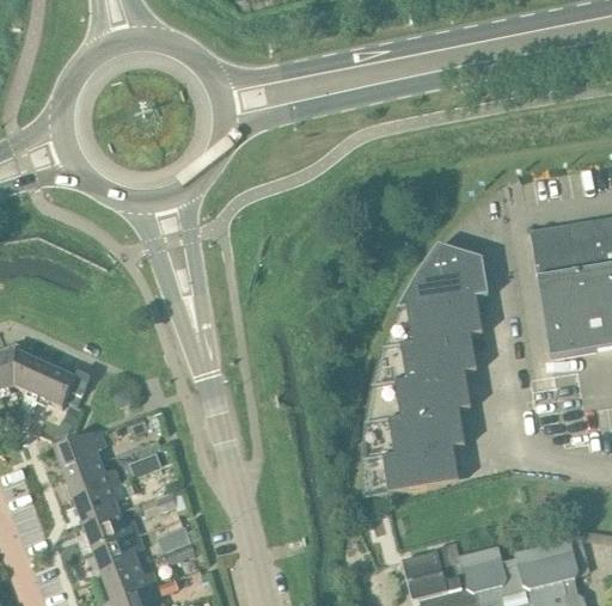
[(611,215),(530,230),(546,332),(550,356),(611,346),(611,215)]
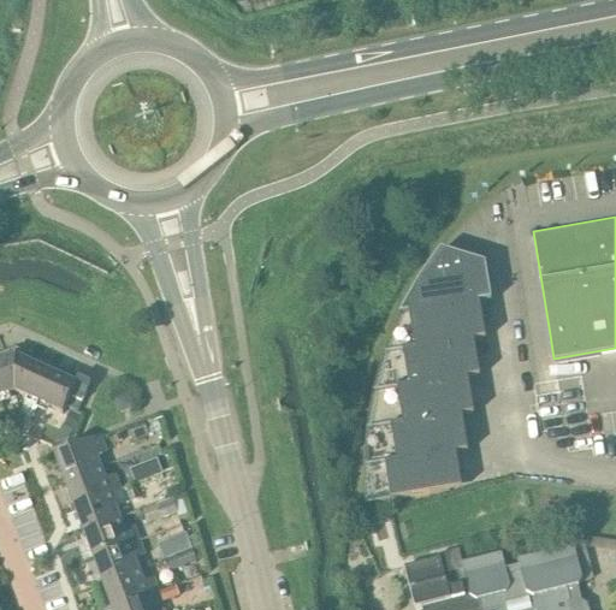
[(416,282),(398,313),(468,301),(480,298),(492,297),(486,260),(440,246),(416,282)]
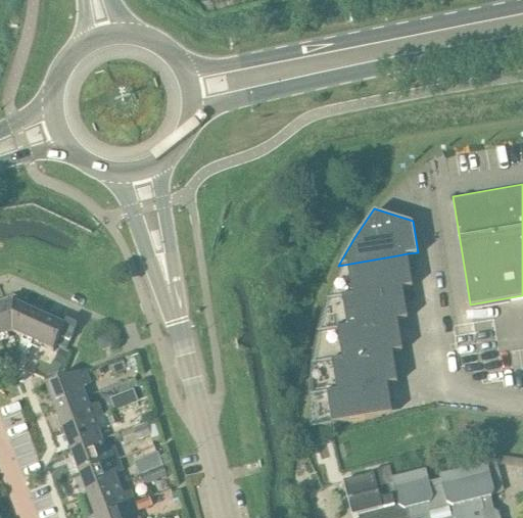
[(408,253),(397,255),(338,266),(325,298),(392,287),(402,286),(413,284),(408,253)]
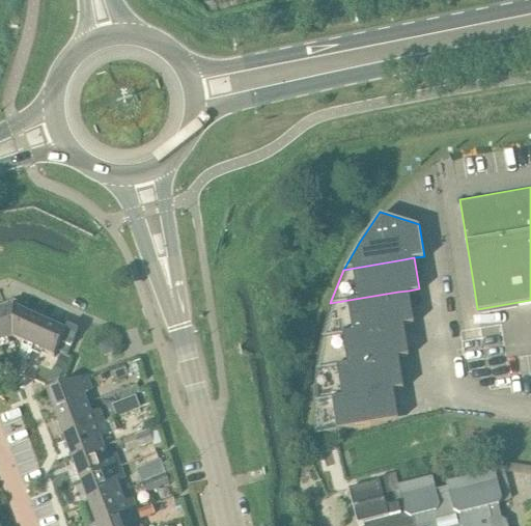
[(409,291),(398,292),(330,303),(320,336),(393,325),(403,323),(414,321),(409,291)]
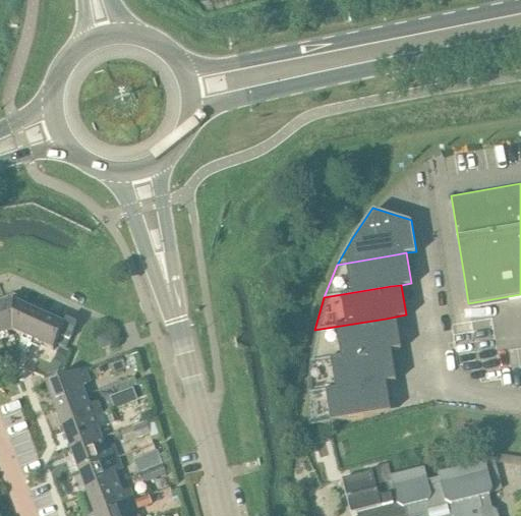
[(0,332),(12,328),(26,297),(14,291),(0,296),(0,332)]
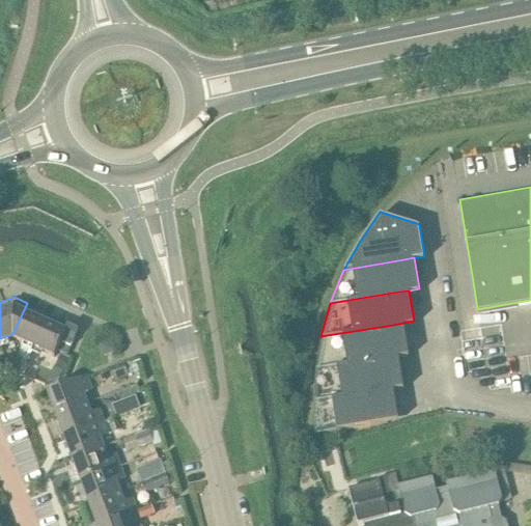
[(27,303),(12,334),(33,343),(48,312),(27,303)]
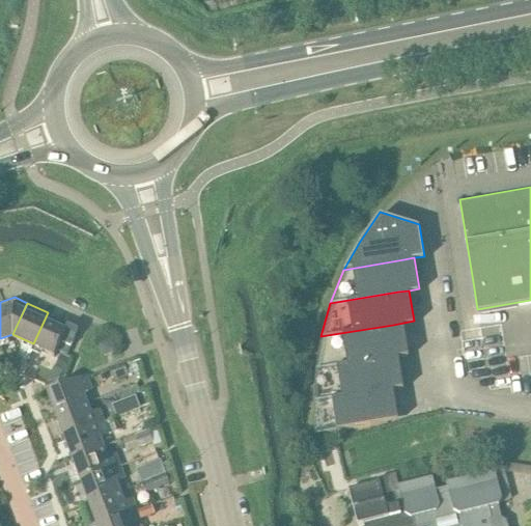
[(54,353),(57,347),(68,322),(48,312),(33,343),(54,353)]
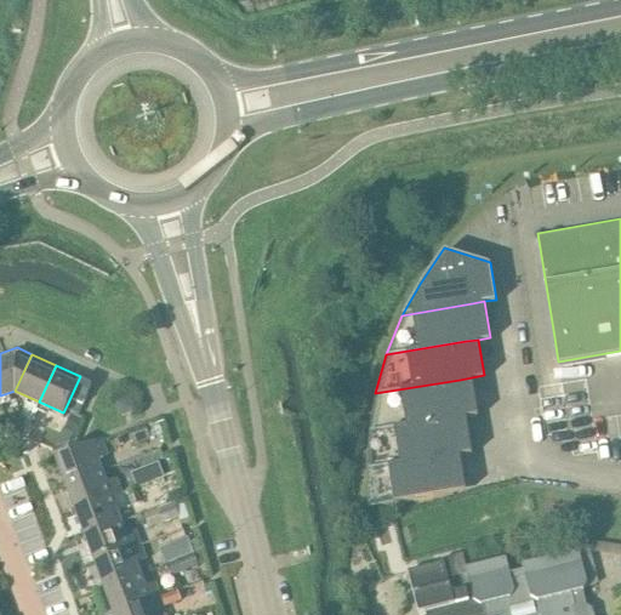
[(472,377),(460,380),(375,393),(369,432),(466,415),(478,414),(472,377)]
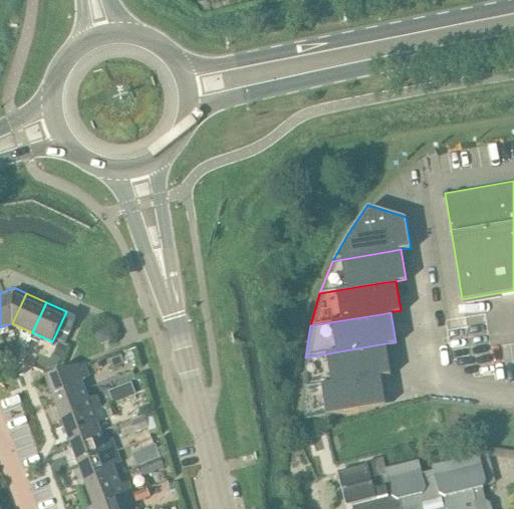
[(112,337),(109,326),(98,330),(101,340),(112,337)]
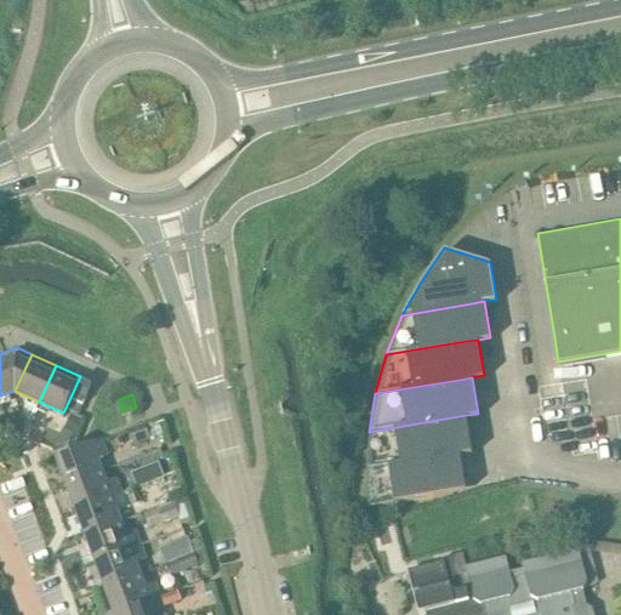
[(70,409),(63,423),(75,428),(81,414),(70,409)]
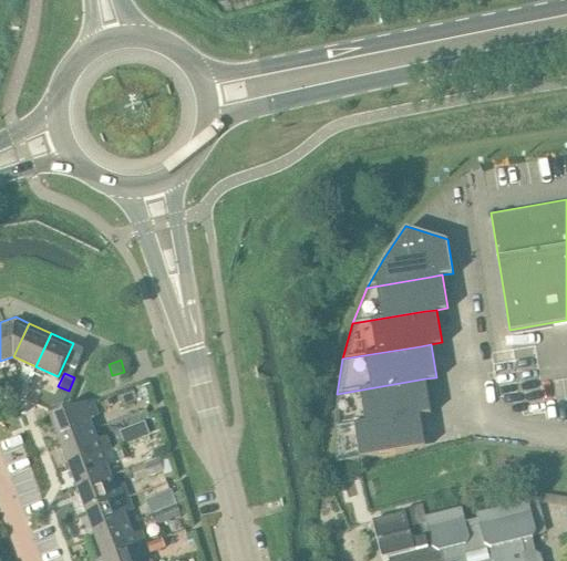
[(409,415),(420,414),(431,412),(425,378),(337,394),(336,427),(409,415)]
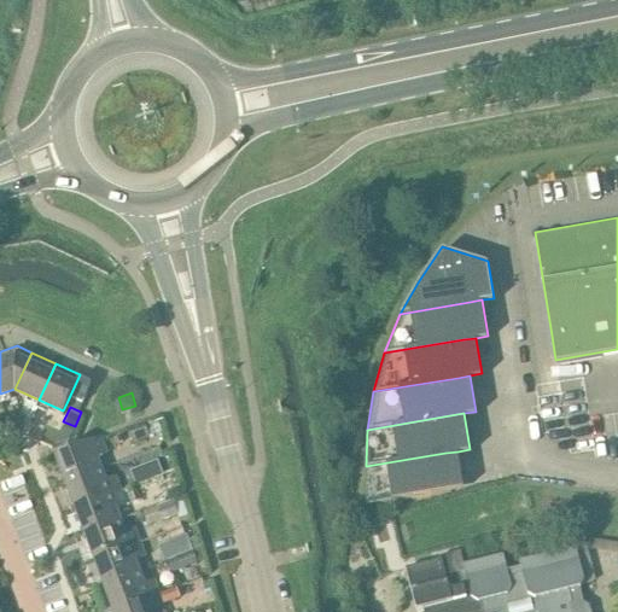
[(149,431),(144,418),(128,424),(133,437),(149,431)]
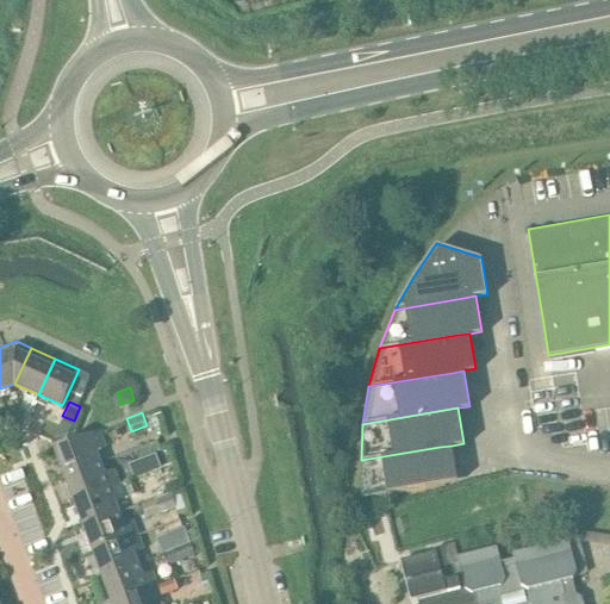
[(54,446),(63,472),(99,459),(94,446),(105,442),(100,428),(54,446)]
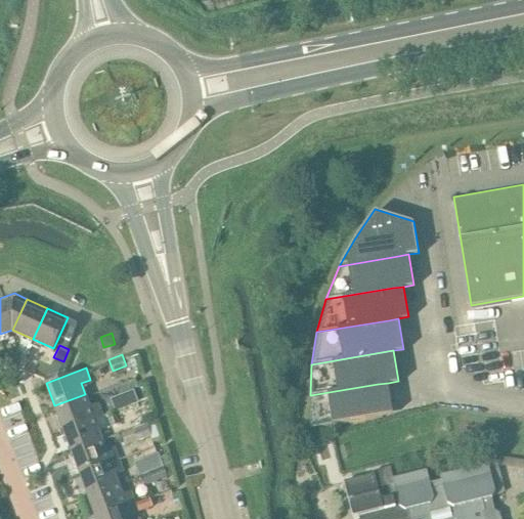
[(388,383),(378,384),(310,395),(311,426),(312,426),(393,413),(388,383)]
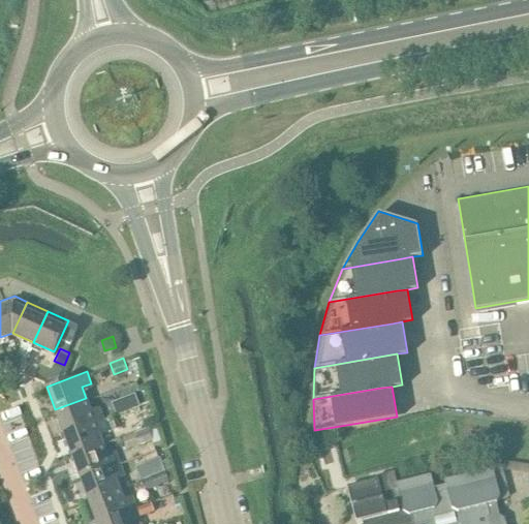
[(134,388),(122,392),(121,393),(125,404),(138,400),(134,388)]
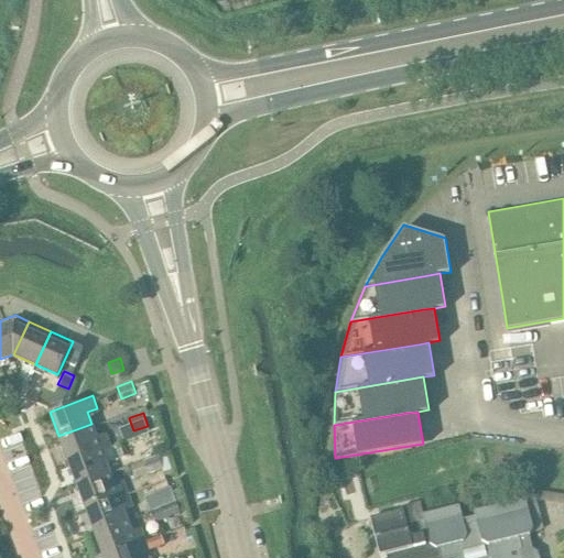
[(91,424),(58,436),(67,459),(110,444),(105,429),(95,433),(91,424)]
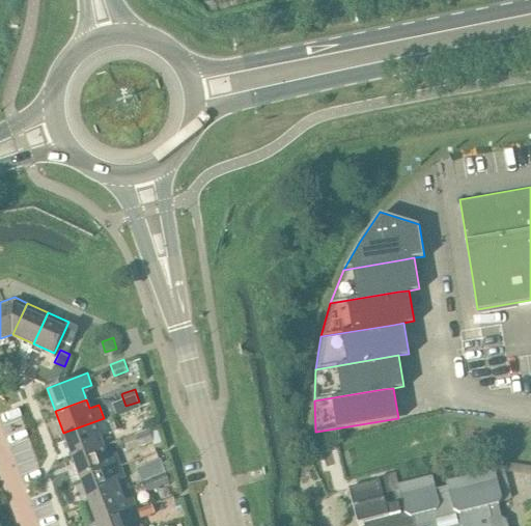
[(117,414),(109,417),(108,417),(112,430),(121,426),(117,414)]
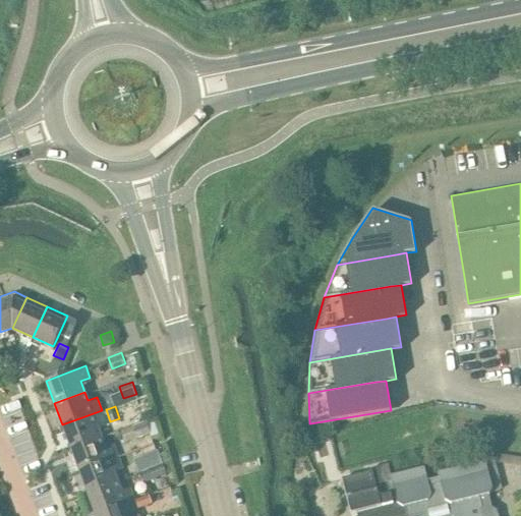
[(62,424),(70,447),(101,435),(97,423),(106,420),(102,410),(62,424)]
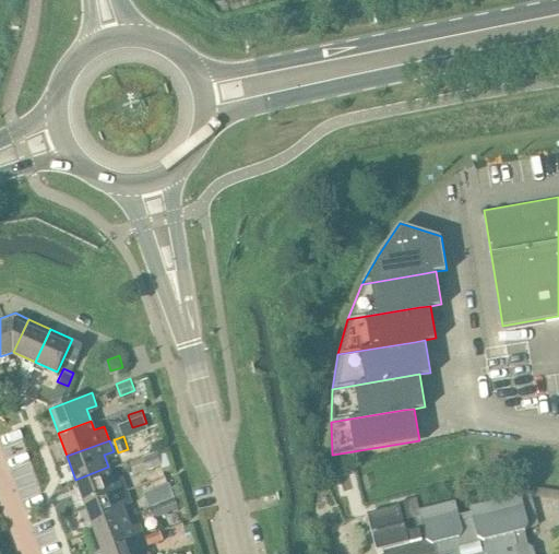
[(161,463),(157,452),(156,449),(141,455),(146,468),(161,463)]
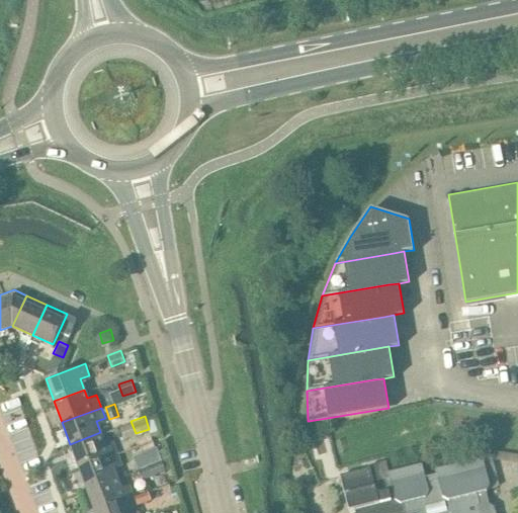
[(155,416),(146,419),(149,429),(151,433),(160,430),(155,416)]
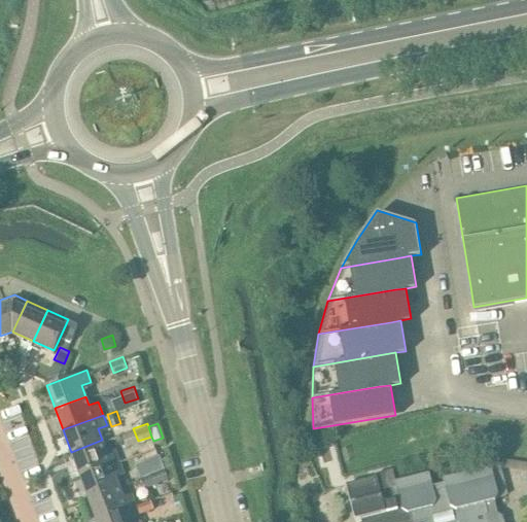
[(102,440),(71,452),(79,474),(119,459),(114,446),(106,449),(102,440)]
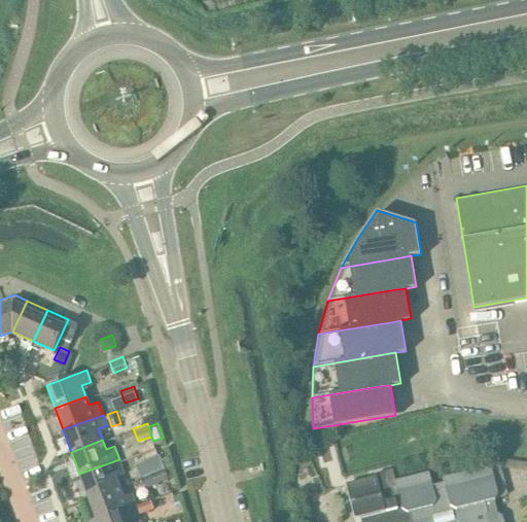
[(145,461),(150,473),(164,467),(171,464),(166,447),(157,451),(160,456),(145,461)]
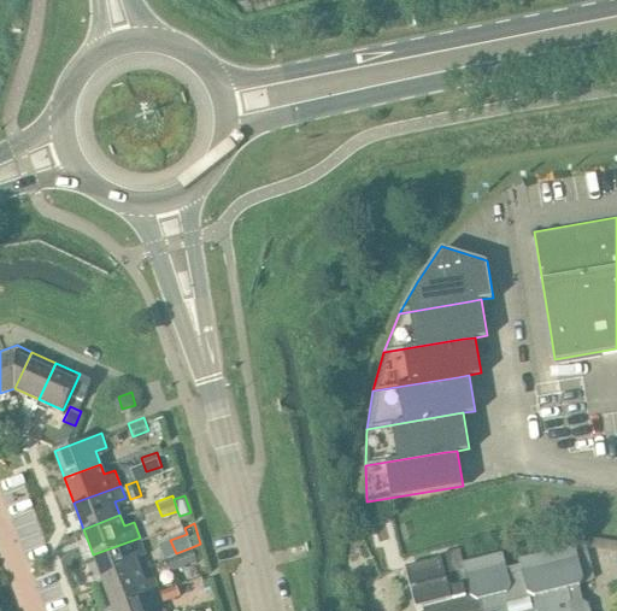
[(93,554),(103,580),(139,567),(134,554),(145,551),(140,538),(93,554)]
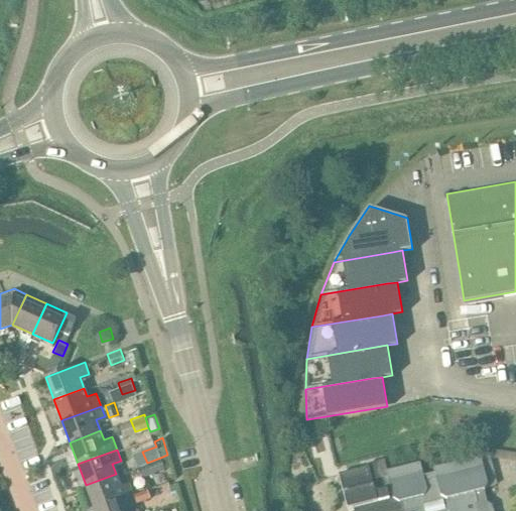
[(494,510),(492,504),(488,501),(484,488),(488,482),(481,455),(434,467),(434,470),(423,473),(420,461),(400,466),(387,469),(384,457),(367,461),(367,464),(339,471),(348,506),(353,505),(354,510),(494,510)]
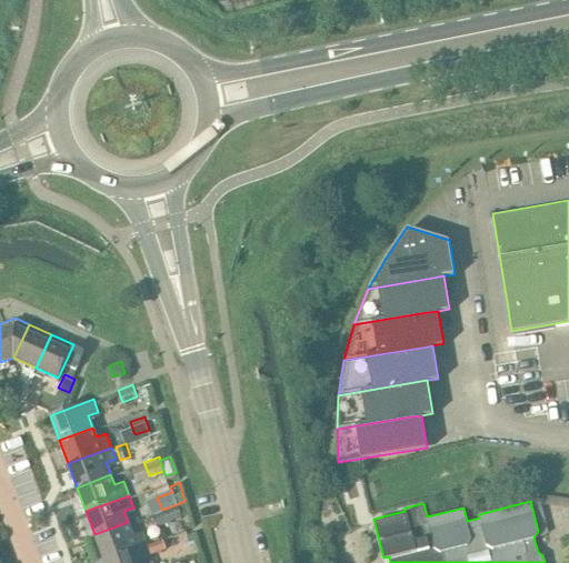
[(177,504),(162,510),(166,520),(180,514),(177,504)]
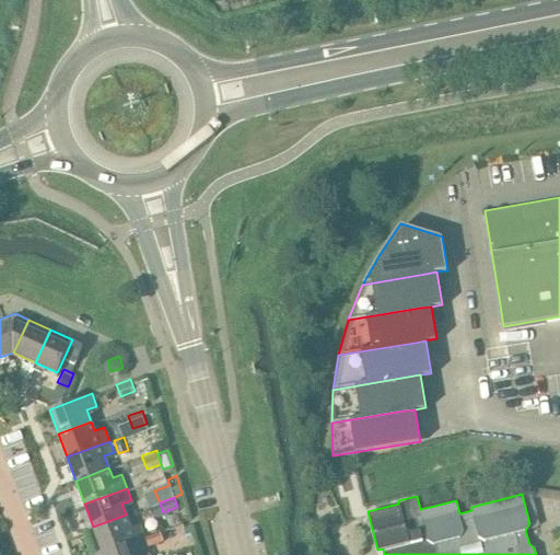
[(102,551),(144,535),(139,521),(129,524),(126,515),(93,527),(102,551)]
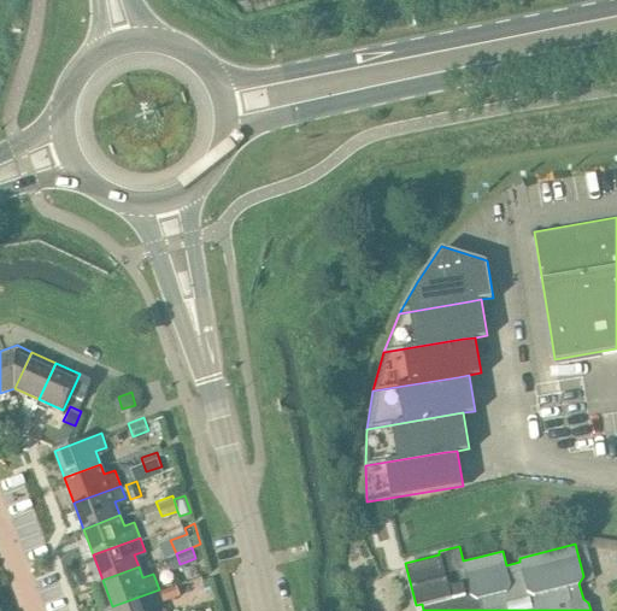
[(176,582),(159,588),(163,599),(180,593),(176,582)]
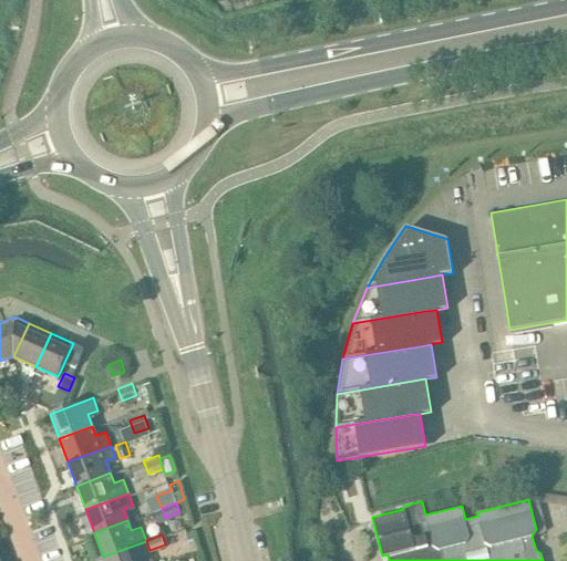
[(96,559),(96,560),(134,560),(132,556),(148,549),(146,541),(103,557),(96,559)]
